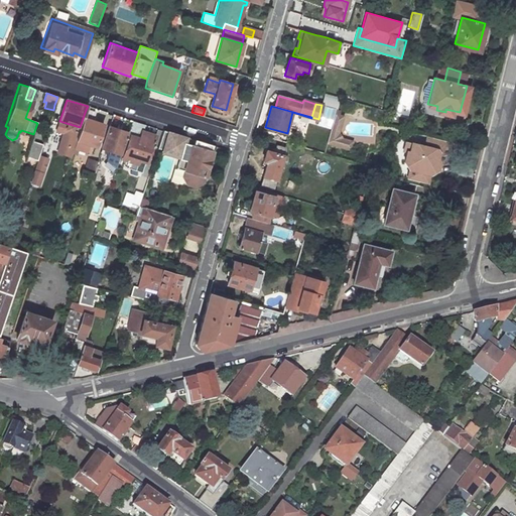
[(95,146),(103,125),(91,121),(94,113),(86,110),(80,127),(75,142),(76,142),(74,148),(78,150),(86,152),(89,144),(95,146)]
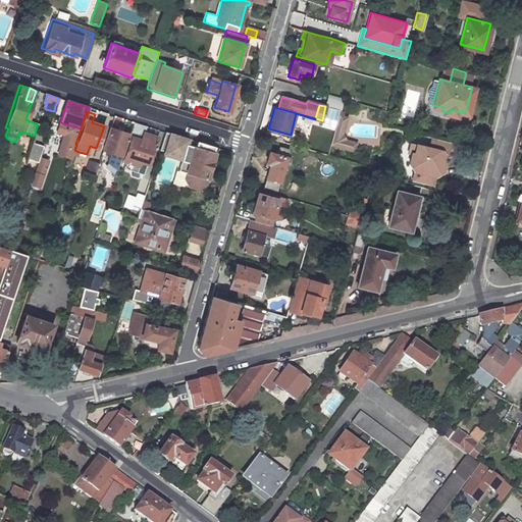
[(338,111),(335,123),(344,126),(346,117),(342,115),(343,112),(338,111)]
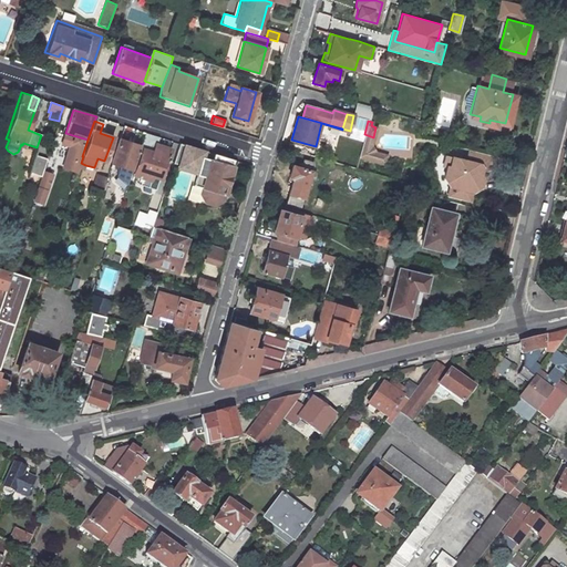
[(134,169),(142,146),(127,141),(131,127),(124,125),(112,163),(132,169),(134,169)]
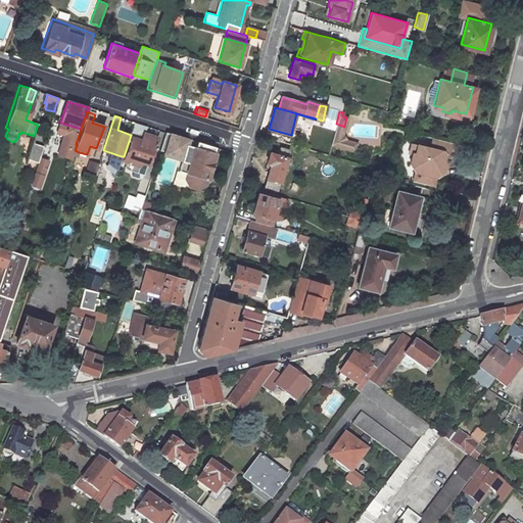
[(148,164),(156,139),(148,136),(146,143),(141,141),(143,135),(145,135),(147,126),(135,123),(131,135),(124,156),(127,157),(148,164)]
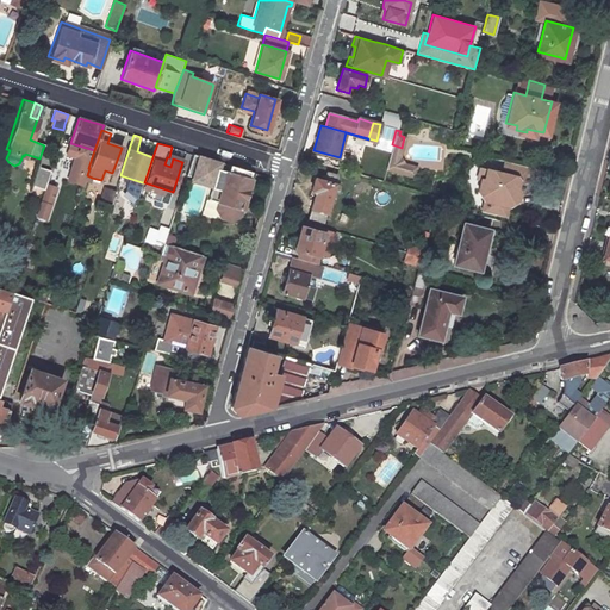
[(385,168),(400,173),(404,163),(399,156),(402,148),(392,144),(385,168)]
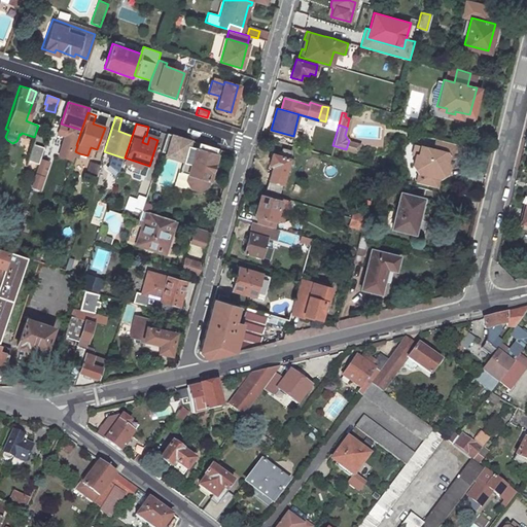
[(182,138),(166,133),(161,149),(185,156),(189,143),(182,140),(182,138)]
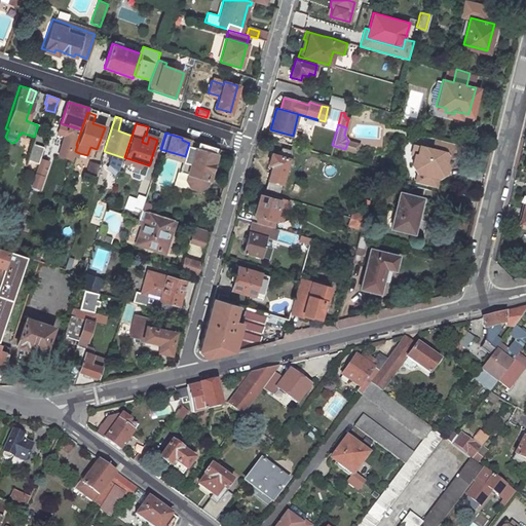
[(448,173),(452,158),(459,153),(461,145),(434,138),(431,147),(412,142),(410,151),(414,152),(411,162),(416,171),(425,174),(423,184),(436,187),(440,170),(448,173)]
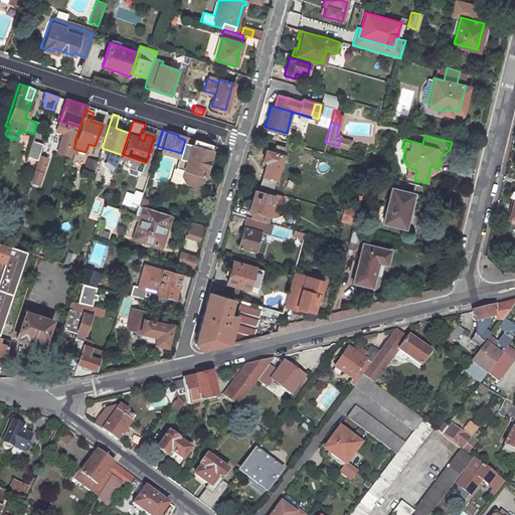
[(348,148),(350,141),(341,138),(338,146),(348,148)]
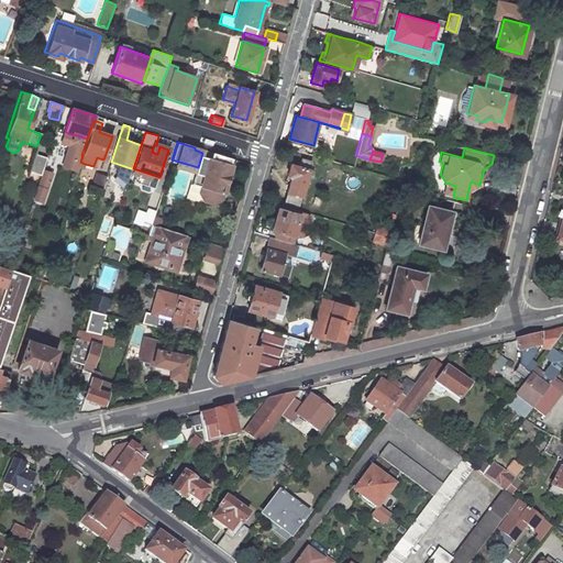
[(74,152),(64,180),(73,184),(79,166),(80,162),(83,155),(81,155),(74,152)]
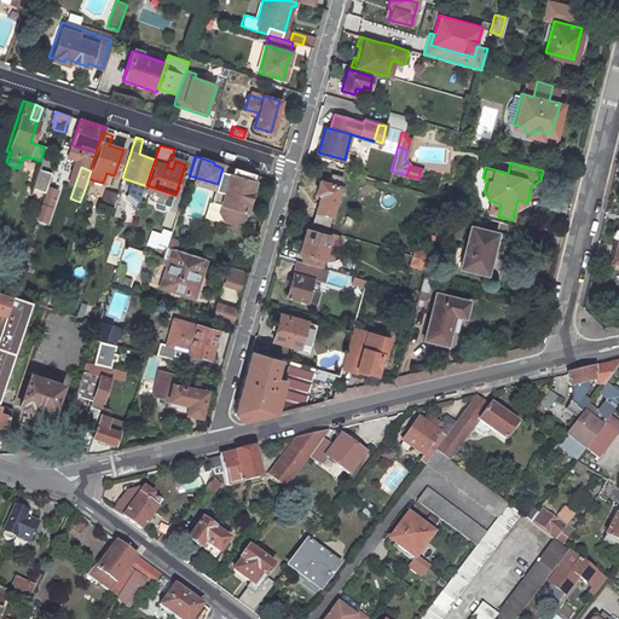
[(30,187),(42,192),(44,190),(48,178),(50,173),(38,168),(30,187)]
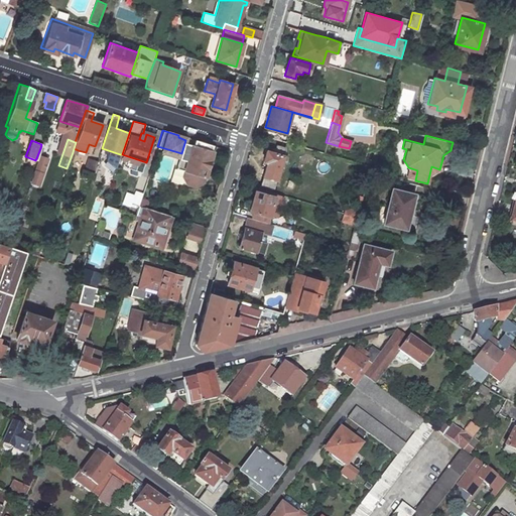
[(190,145),(186,159),(179,157),(176,167),(182,169),(180,175),(184,183),(195,185),(201,182),(203,176),(205,176),(212,151),(210,151),(212,145),(195,140),(192,146),(190,145)]
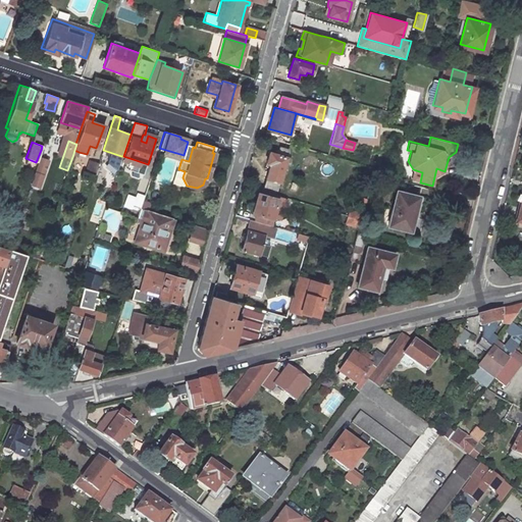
[(269,163),(263,185),(276,189),(288,149),(278,147),(276,154),(268,152),(265,161),(269,163)]
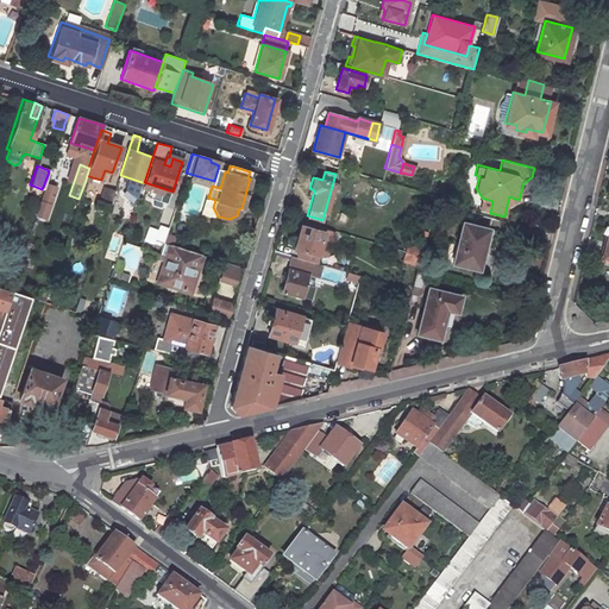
[(48,175),(43,187),(54,190),(57,179),(48,175)]
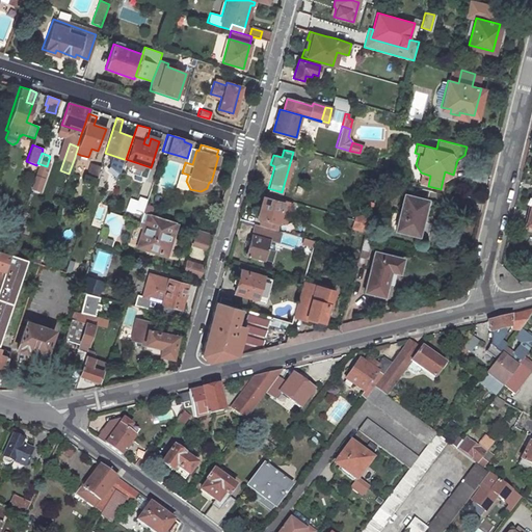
[(90,167),(87,175),(88,176),(96,178),(98,169),(90,167)]
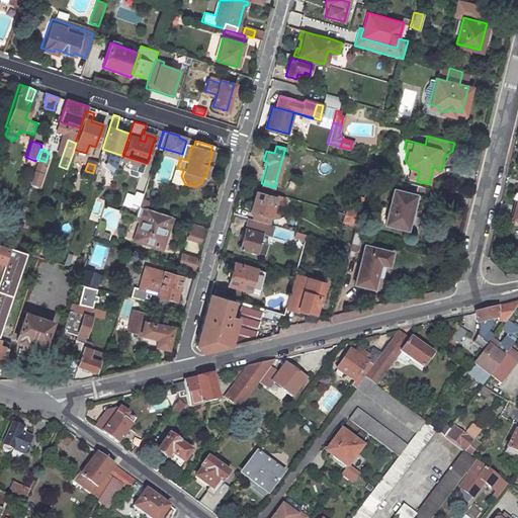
[(100,180),(104,168),(95,165),(93,173),(91,177),(100,180)]
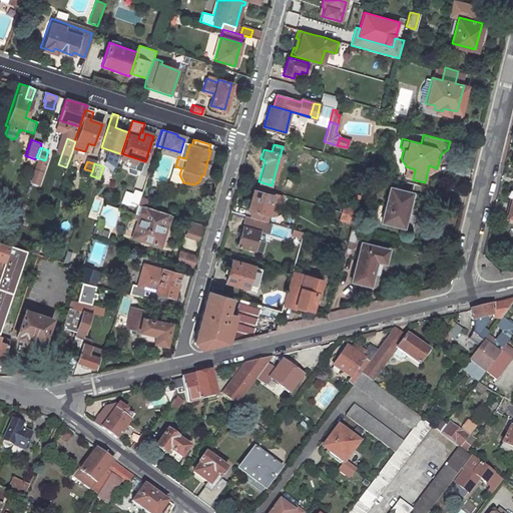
[(406,166),(403,176),(413,179),(415,169),(406,166)]
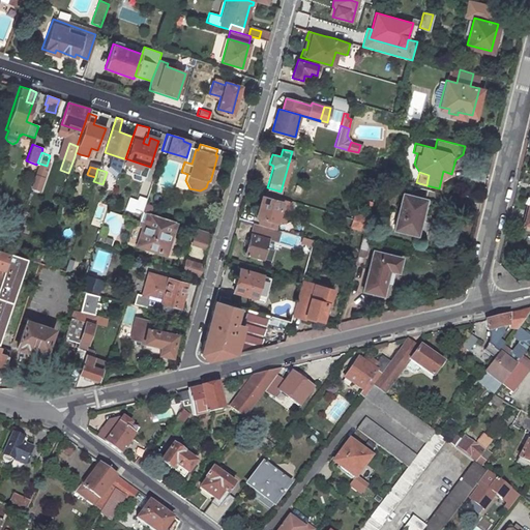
[(143,182),(138,198),(145,200),(150,184),(143,182)]
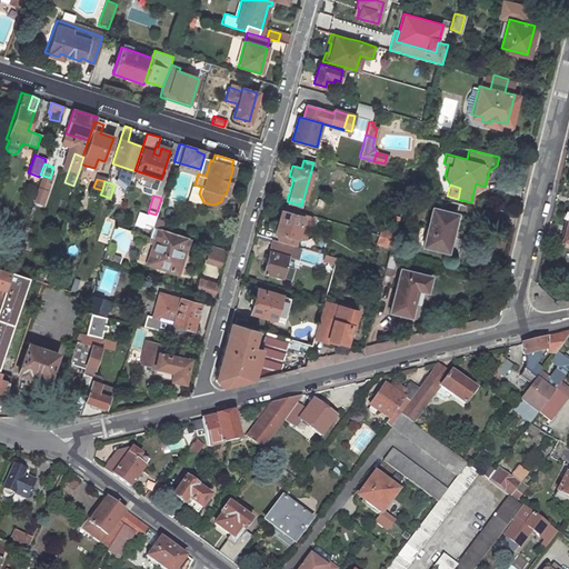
[(431,207),(421,243),(446,250),(455,212),(431,207)]
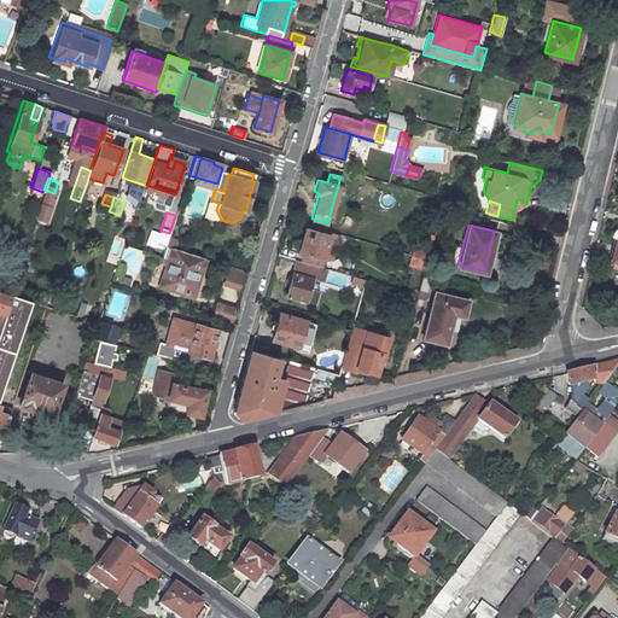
[(302,245),(301,252),(302,252),(301,261),(318,264),(320,255),(333,258),(338,238),(326,234),(303,228),(298,244),(302,245)]
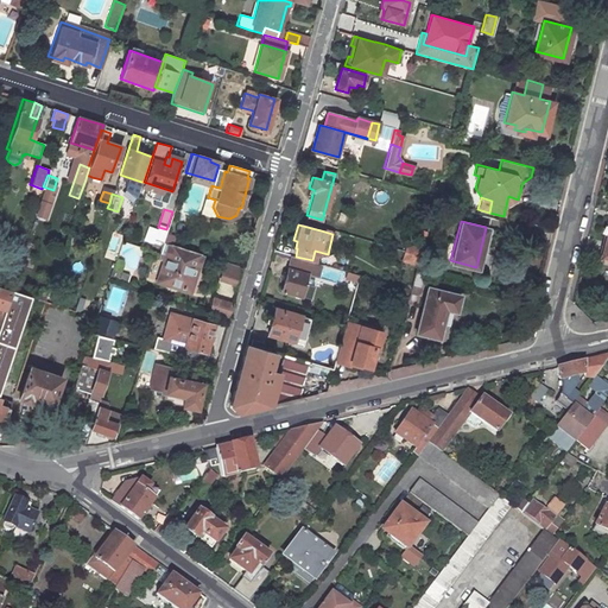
[(422,247),(405,242),(404,249),(420,253),(422,247)]
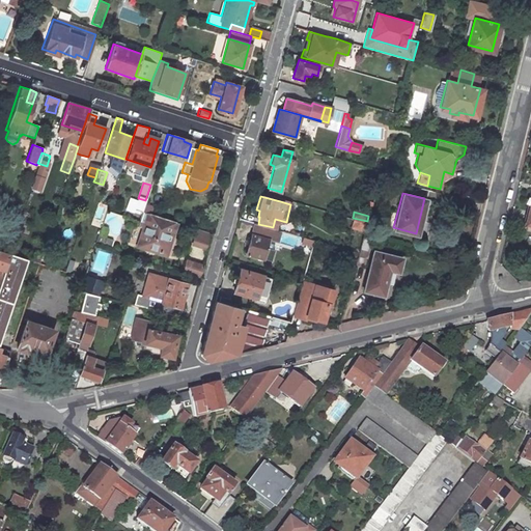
[(148,213),(137,246),(165,255),(175,221),(161,217),(148,213)]
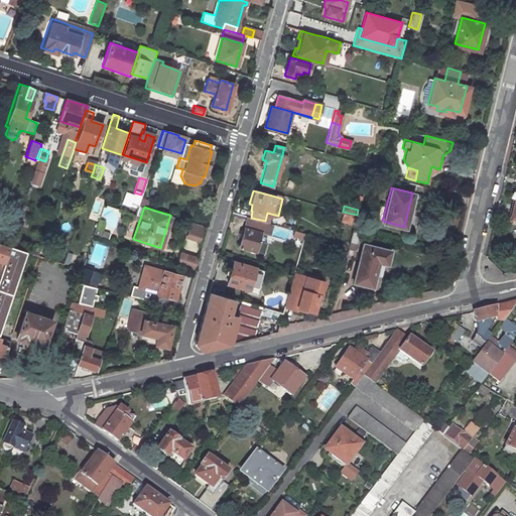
[(357,215),(343,212),(340,220),(354,224),(357,215)]
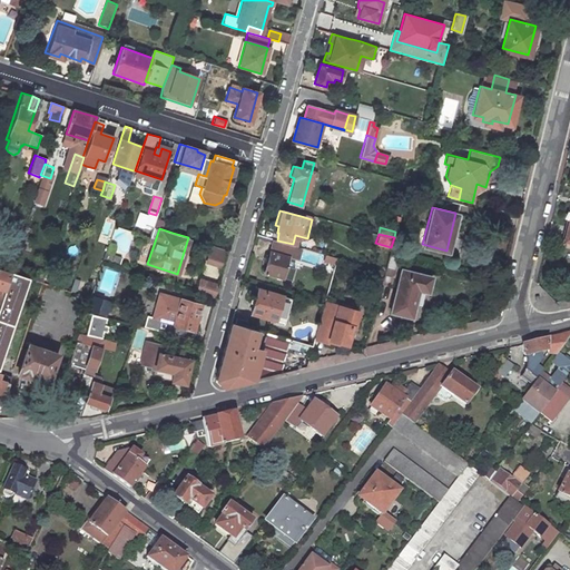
[(300,246),(293,244),(277,241),(273,238),(267,258),(266,263),(263,273),(287,279),(291,265),(288,265),(290,262),(285,261),(286,257),(296,261),(300,246)]
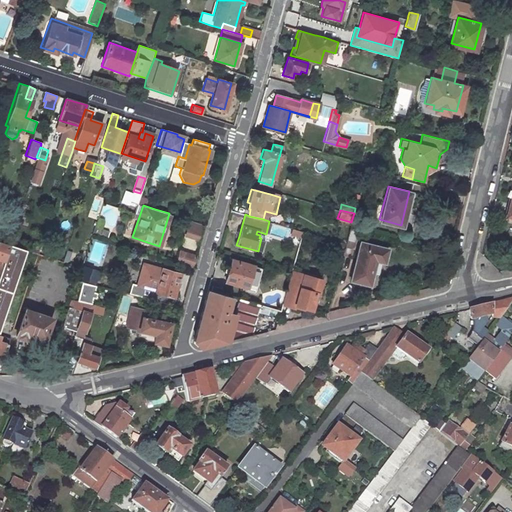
[(199,240),(203,225),(188,221),(184,236),(199,240)]
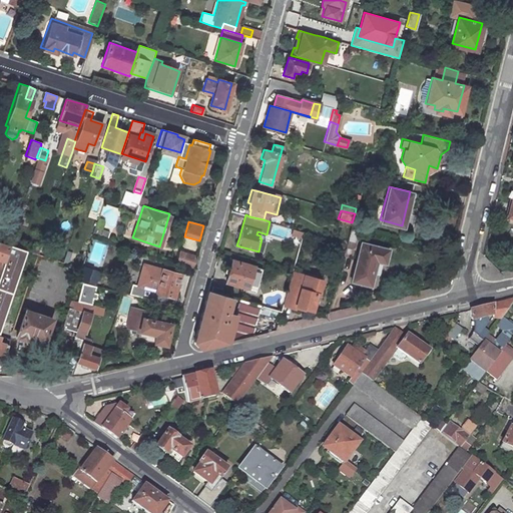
[(107,230),(94,226),(92,234),(105,238),(107,230)]
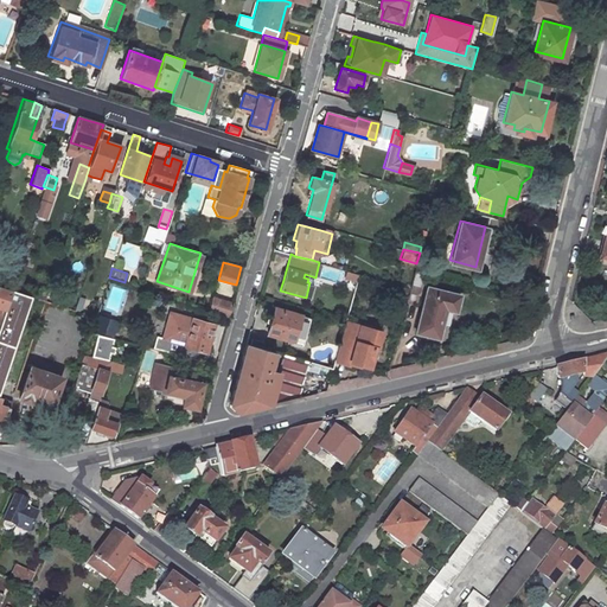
[(357,273),(344,269),(342,278),(355,280),(357,273)]
